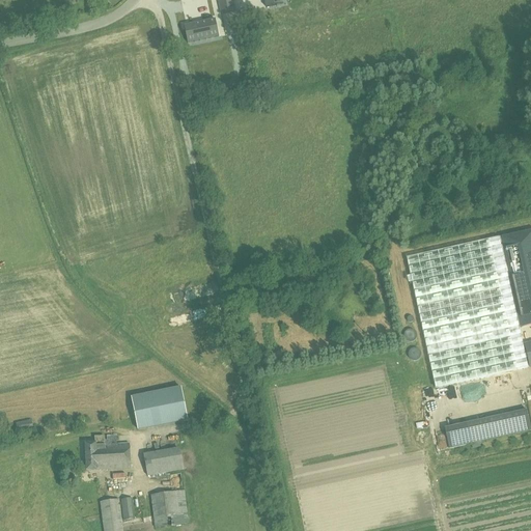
[(219,36),(215,20),(184,26),(188,43),(219,36)]
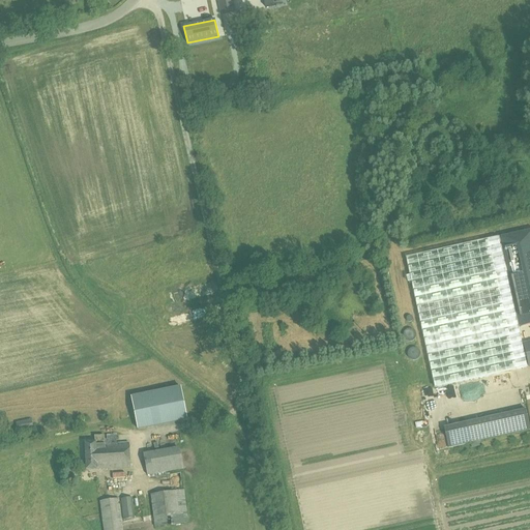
[(209,100),(211,108),(223,106),(222,97),(209,100)]
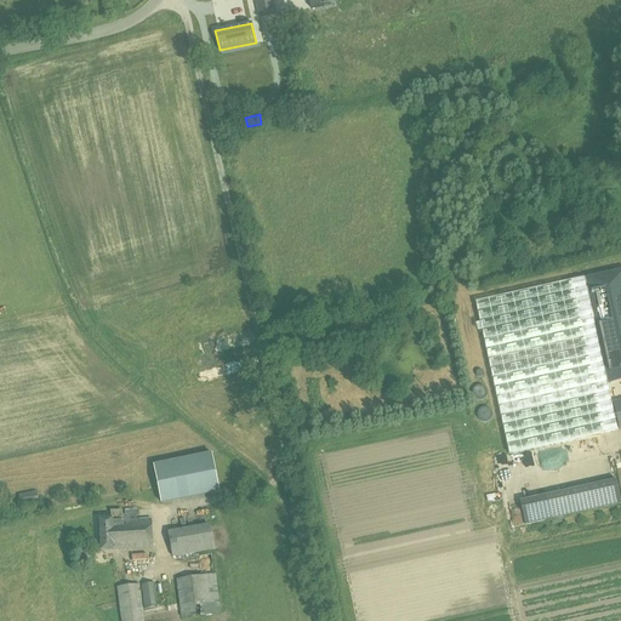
[(586,278),(584,278),(607,382),(609,382),(609,383),(610,383),(610,382),(620,380),(620,268),(586,277),(586,278)]
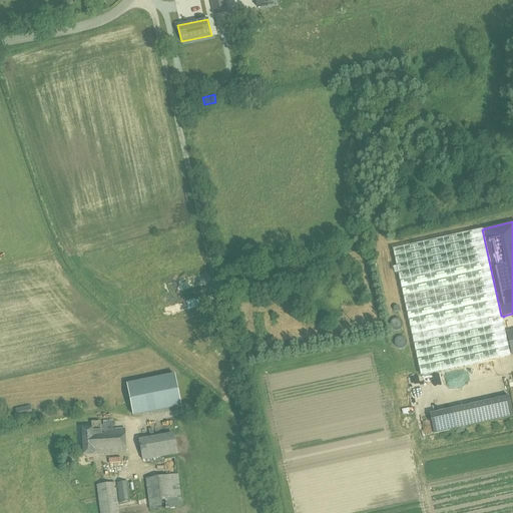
[(482,229),(393,248),(421,375),(510,355),(507,346),(509,346),(511,354),(512,353),(512,331),(507,333),(508,341),(506,341),(501,316),(482,229)]
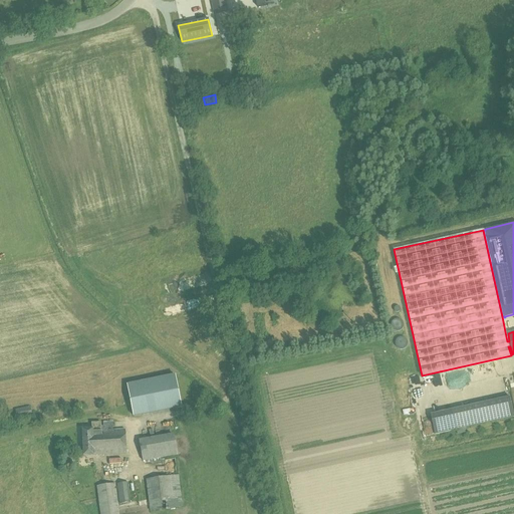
[(190,293),(195,290),(191,283),(186,287),(190,293)]
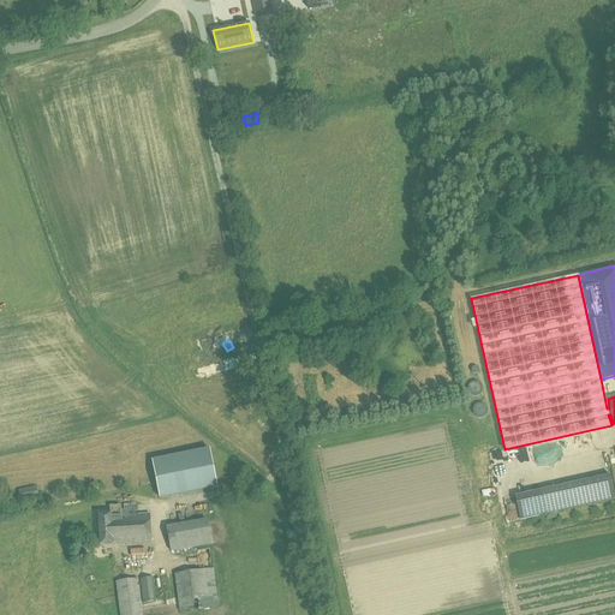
[(225,375),(236,375),(236,363),(225,363),(225,375)]
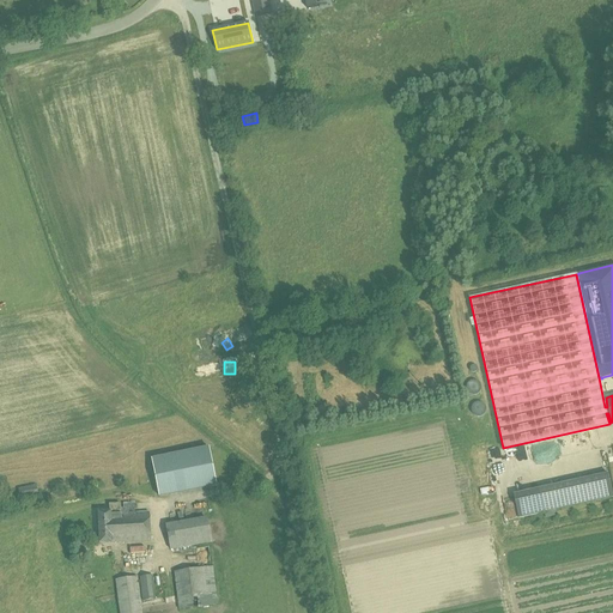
[(472,384),(474,394),(485,393),(484,382),(472,384)]
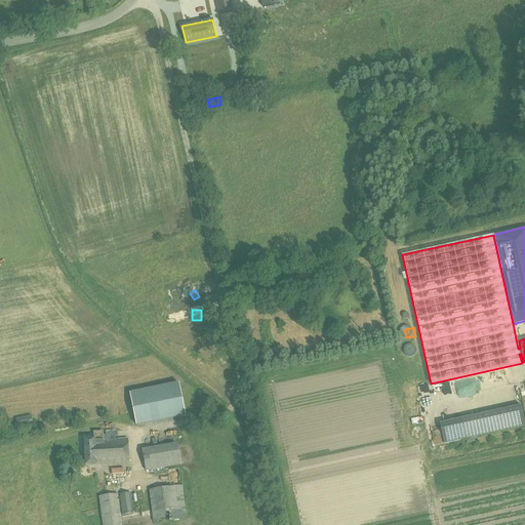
[(178,384),(130,393),(136,426),(185,415),(178,384)]
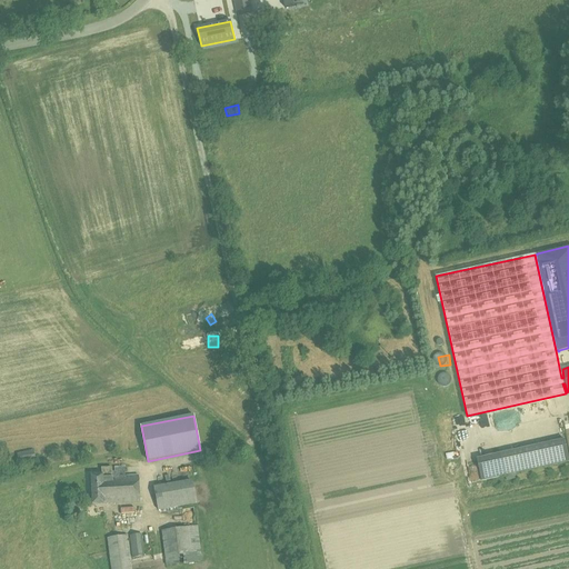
[(508,472),(568,463),(566,442),(505,452),(508,472)]
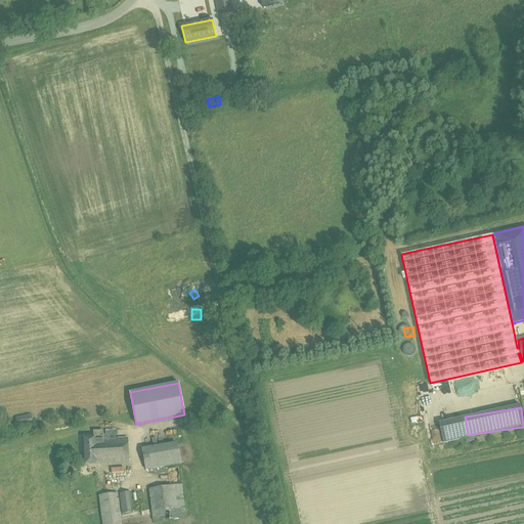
[(16,417),(17,426),(33,424),(31,415),(16,417)]
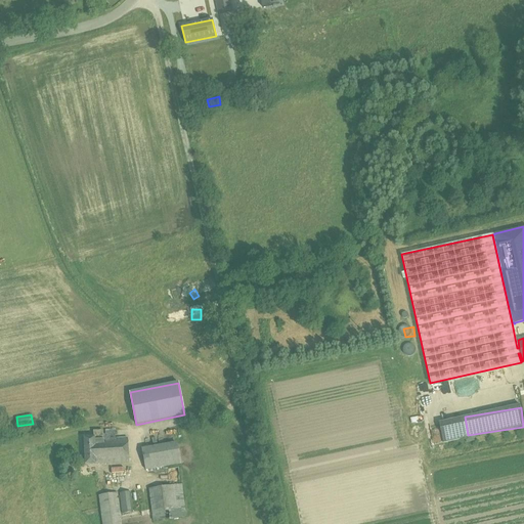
[(461,438),(459,420),(442,422),(443,434),(445,434),(446,442),(450,441),(450,439),(461,438)]
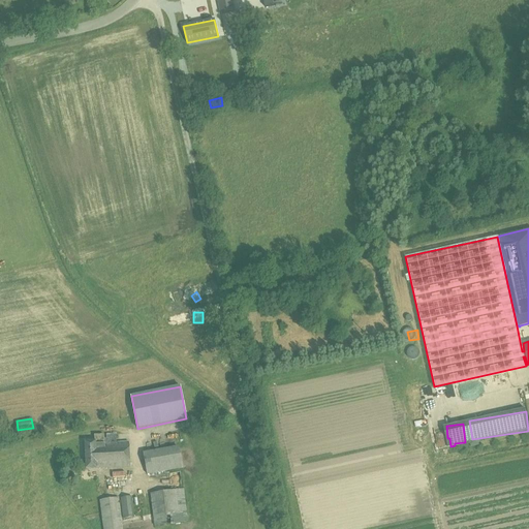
[(20,430),(16,432),(21,444),(25,443),(20,430)]
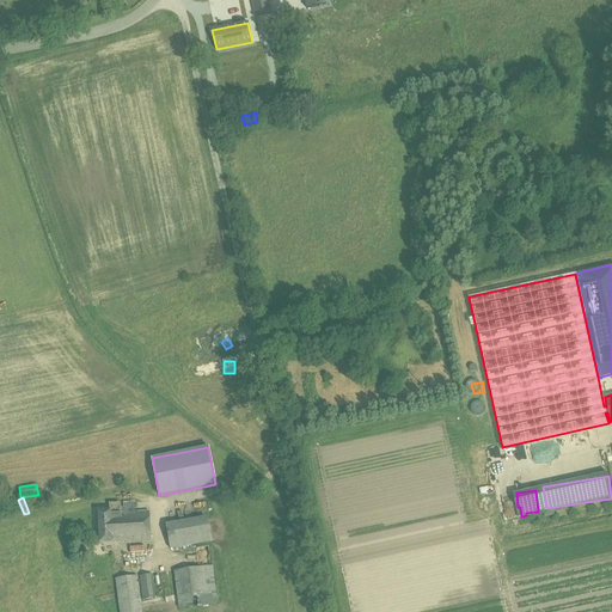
[(98,512),(101,543),(151,540),(150,513),(135,513),(135,503),(124,503),(124,508),(121,508),(121,503),(110,505),(111,510),(98,512)]
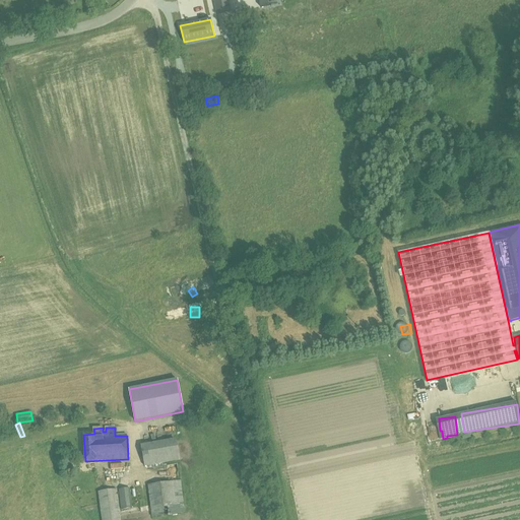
[(141,444),(144,467),(180,460),(176,438),(141,444)]
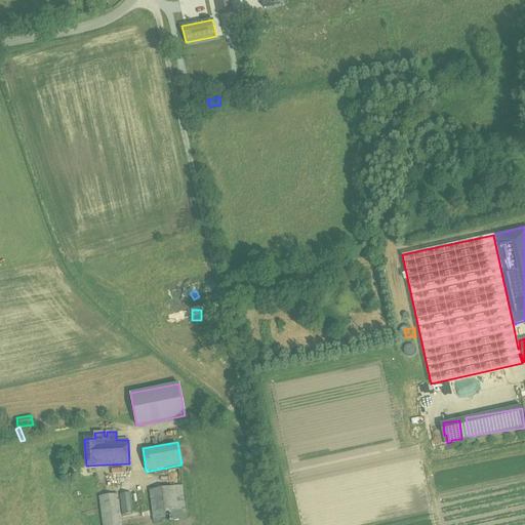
[(182,485),(149,489),(154,522),(186,518),(182,485)]
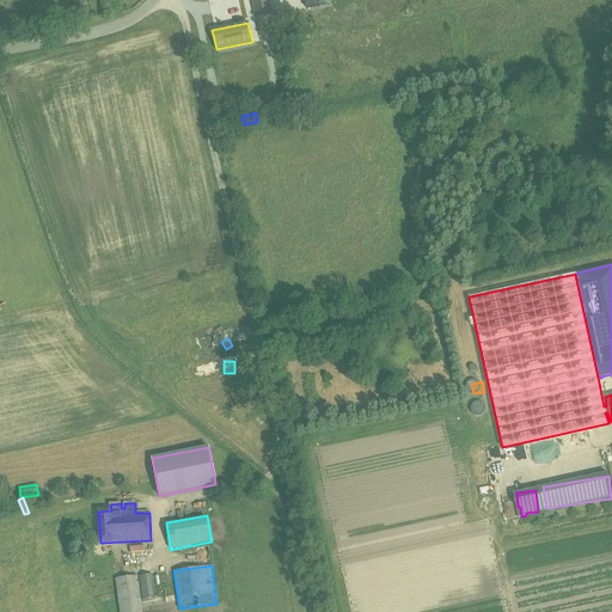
[(140,576),(142,600),(155,599),(153,575),(140,576)]
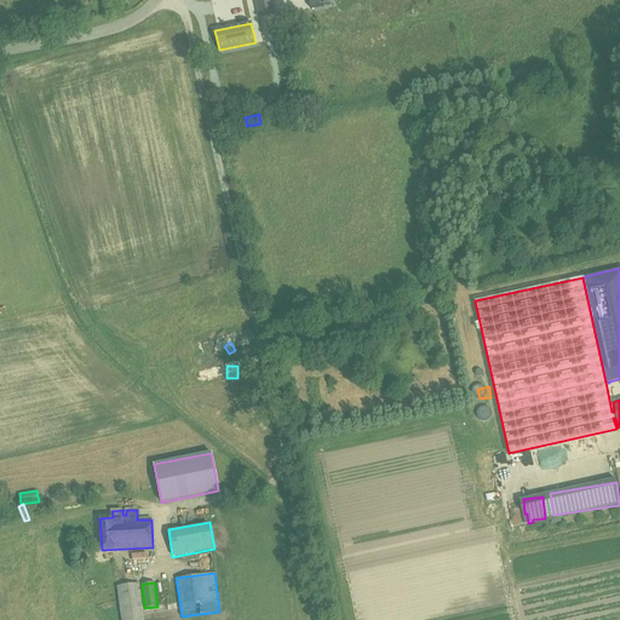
[(116,586),(121,619),(144,619),(139,584),(116,586)]
